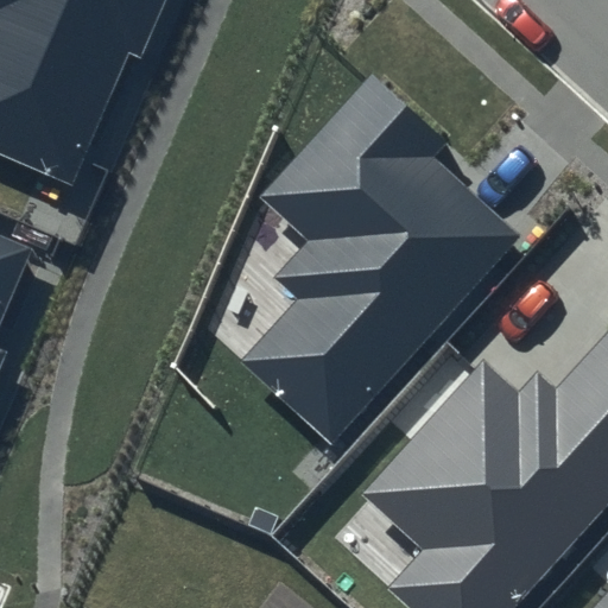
[(139,58),(164,0),(0,0),(0,153),(73,185),(130,55),(139,58)]
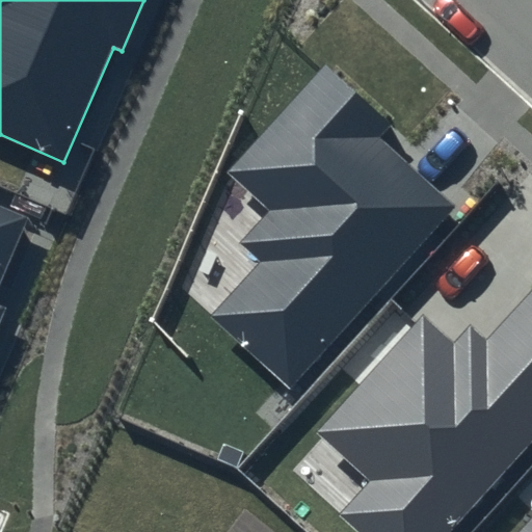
[(392,124),(324,63),(227,174),(269,211),(242,241),(263,259),(211,317),(292,389),(457,205),(380,136),(392,124)]
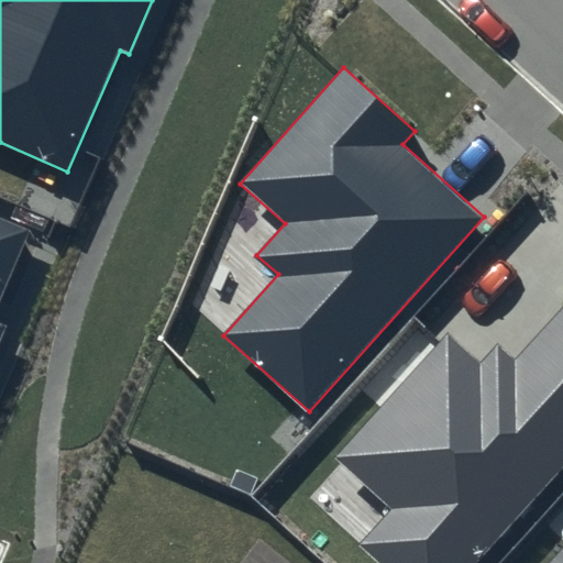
[(0,296),(29,231),(0,218),(0,340),(7,326),(0,322),(0,296)]
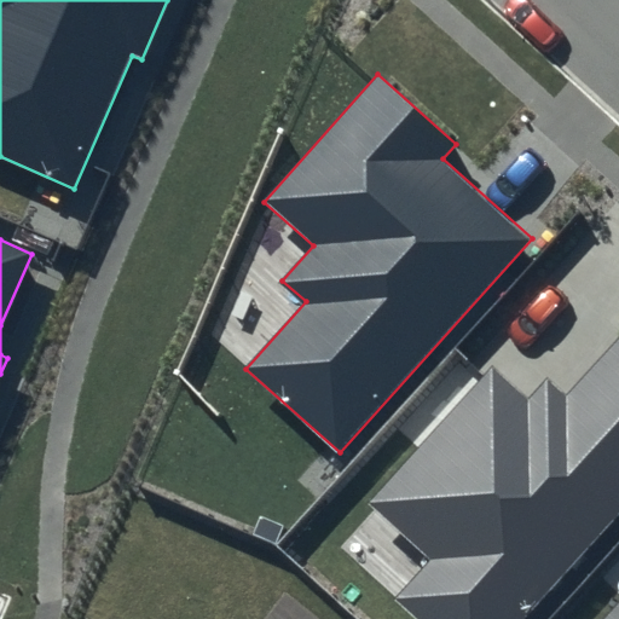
[(514,618),(618,503),(618,336),(566,395),(547,379),(528,399),(495,369),(371,504),(433,560),(398,599),(421,618),(514,618)]
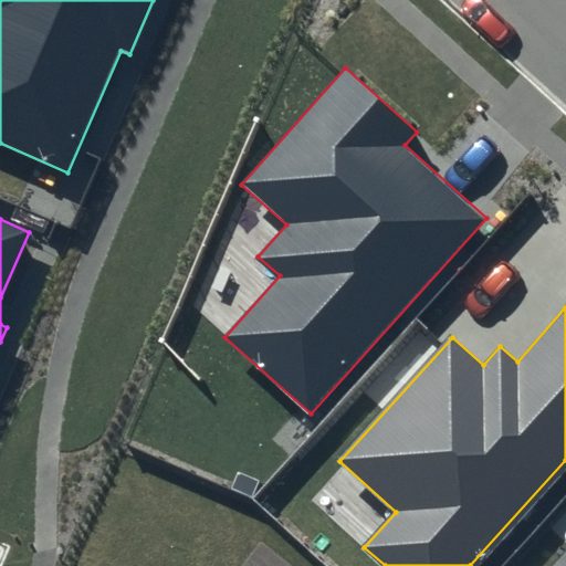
[(565,565),(565,552),(553,565),(565,565)]
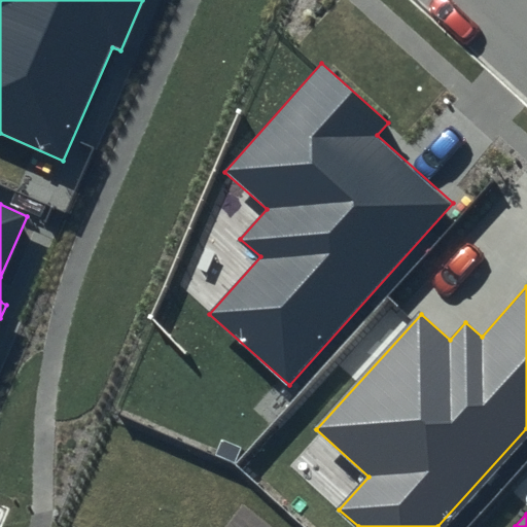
All buildings are outlined.
